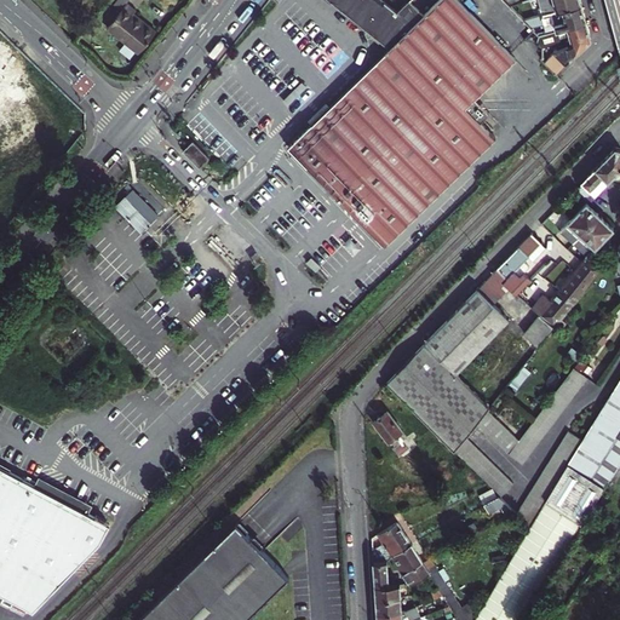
[(119,0),(102,19),(131,45),(149,26),(128,7),(131,4),(126,0),(119,0)]
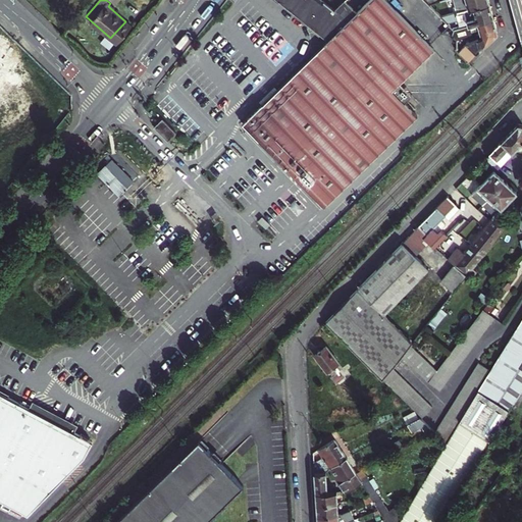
[(405,125),(406,126),(416,116),(412,113),(403,103),(389,90),(398,82),(430,50),(434,46),(429,41),(386,0),(370,0),(363,8),(336,34),(335,33),(329,40),(328,40),(323,44),(326,46),(278,90),(275,86),(266,94),(259,101),(262,104),(259,106),(242,123),(270,153),(274,156),(279,162),(285,167),(320,204),(322,206),(352,177),(358,172),(400,132),(405,125)]
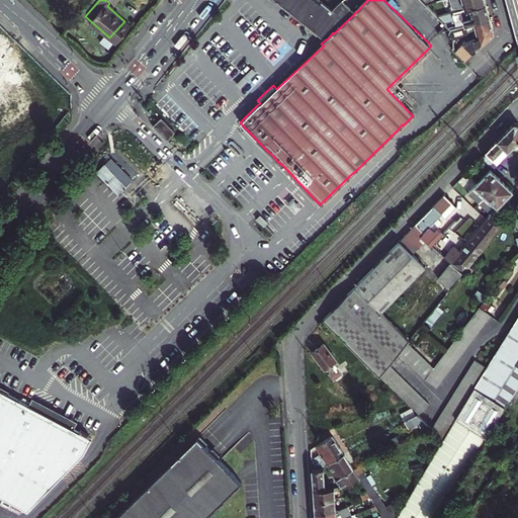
[(277,0),(326,39),(327,39),(333,32),(334,33),(360,8),(367,0),(364,0),(352,12),(340,0),(334,6),(328,0),(277,0)]
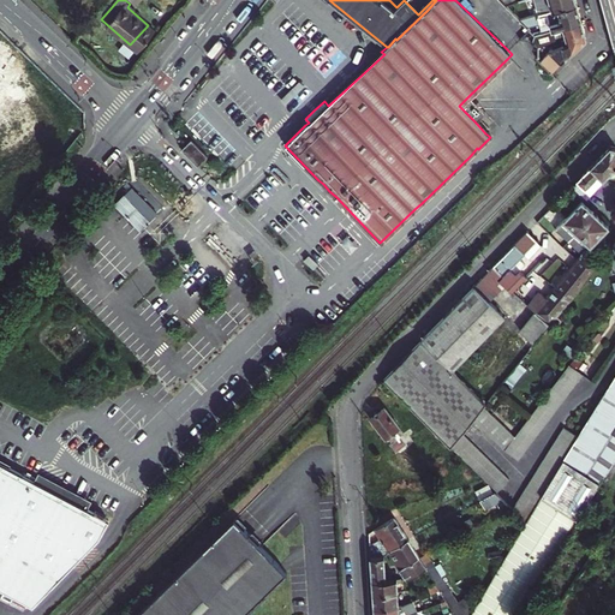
[(529,0),(533,15),(574,3),(573,0),(529,0)]
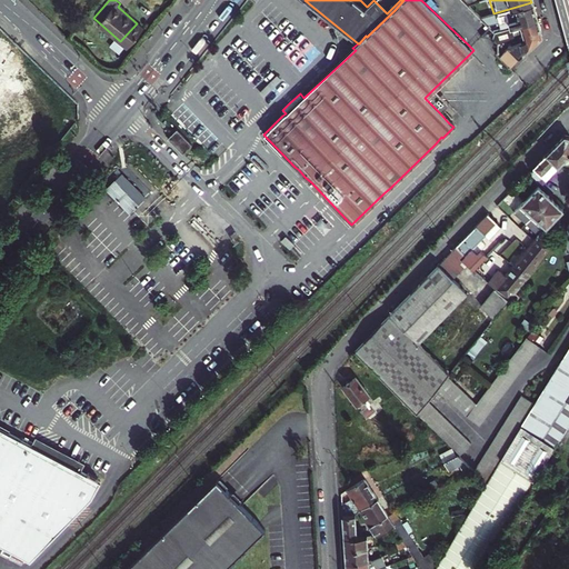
[(531,2),(493,13),(479,17),(483,22),(495,19),(497,20),(506,18),(508,26),(536,19),(533,10),(531,2)]
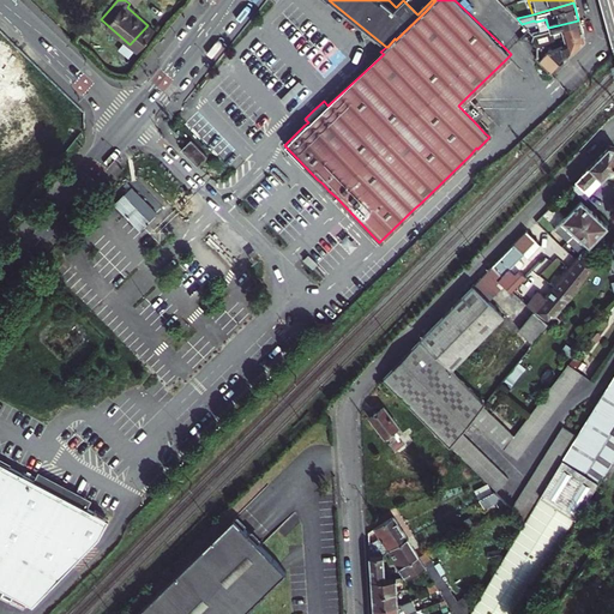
[(581,29),(578,20),(548,28),(529,34),(527,37),(530,41),(540,38),(551,35),(552,41),(545,48),(542,47),(539,49),(534,55),(549,70),(583,37),(581,29)]
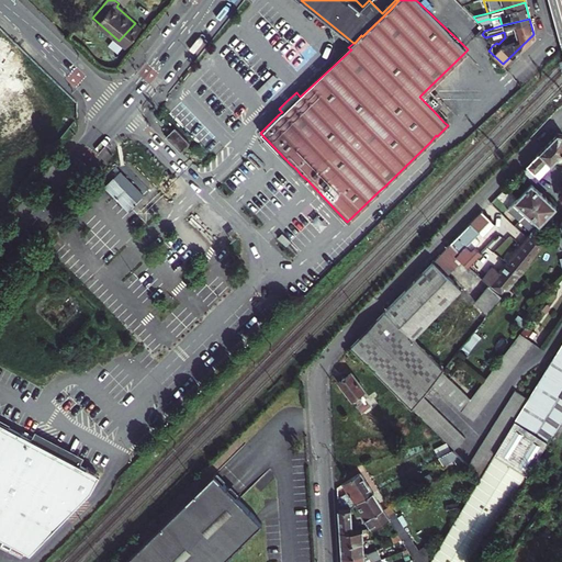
[(504,32),(494,35),(496,43),(498,44),(505,37),(504,32)]
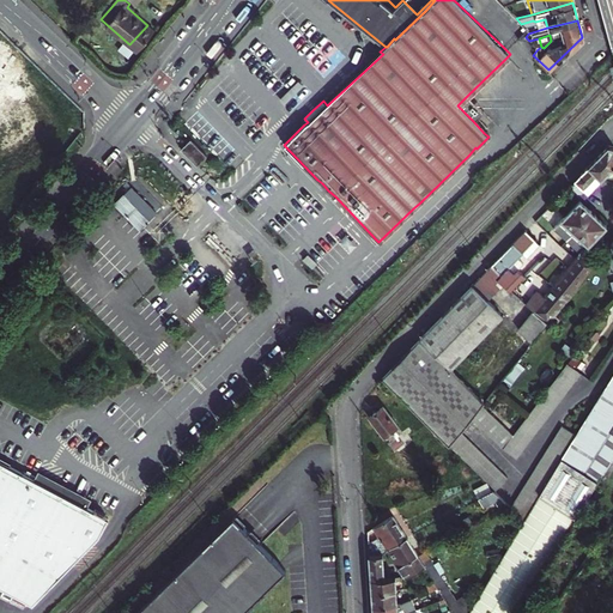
[(483,111),(467,96),(457,105),(473,121),(483,111)]
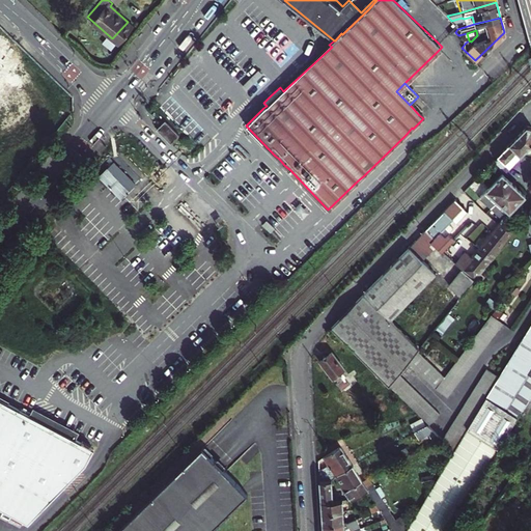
[(163,121),(154,131),(158,134),(169,145),(178,136),(163,121)]
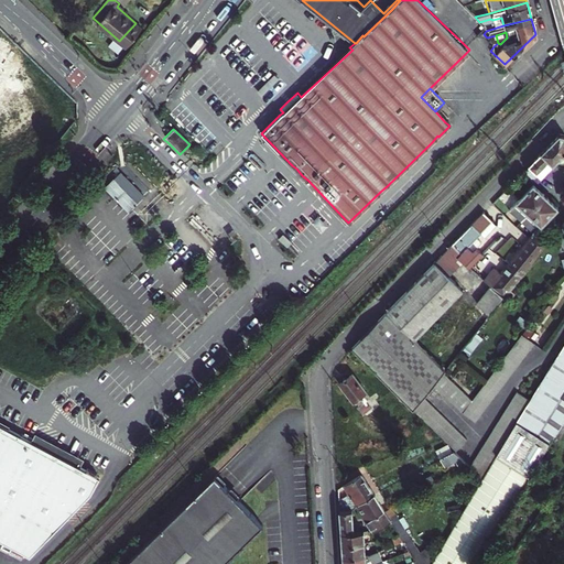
[(555,163),(562,156),(563,153),(563,134),(559,133),(528,165),(530,167),(528,169),(528,172),(532,176),(535,176),(538,175),(541,177),(555,163)]
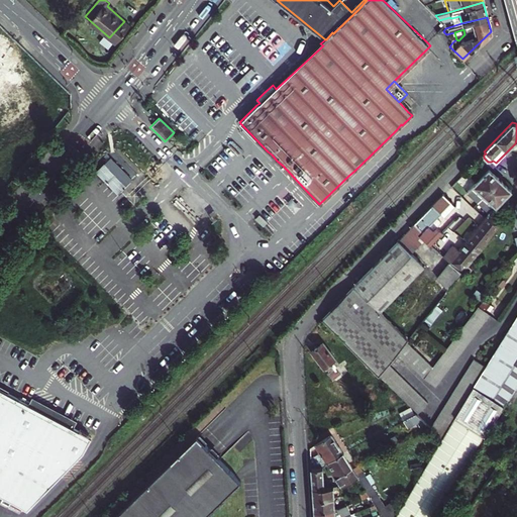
[(475,209),(485,218),(489,213),(501,224),(505,219),(494,210),(512,190),(501,180),(490,170),(489,169),(476,183),(464,172),(450,187),(475,209)]
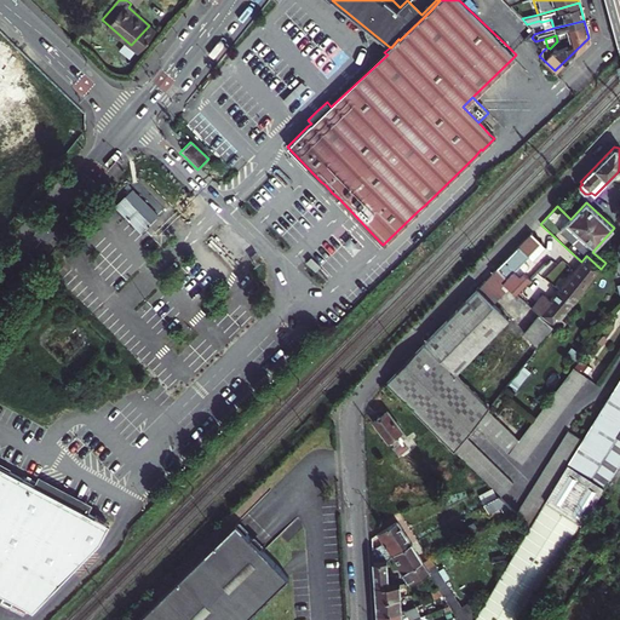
[(541,244),(530,233),(498,268),(506,279),(503,282),(509,288),(516,294),(530,280),(524,274),(530,268),(524,262),(541,244)]
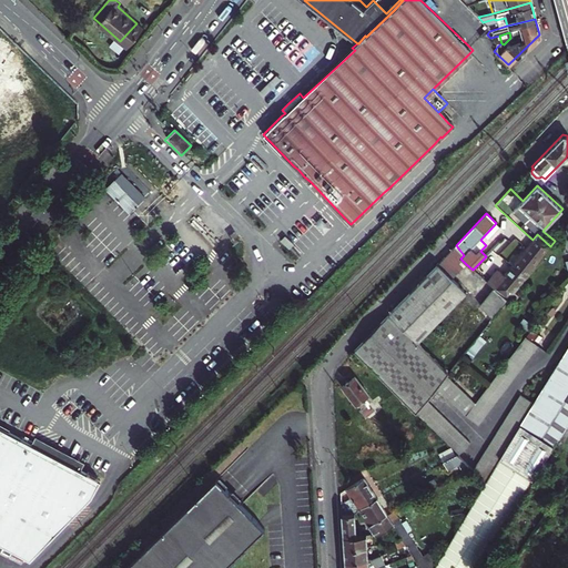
[(526,277),(550,246),(537,234),(533,240),(511,265),(526,277)]
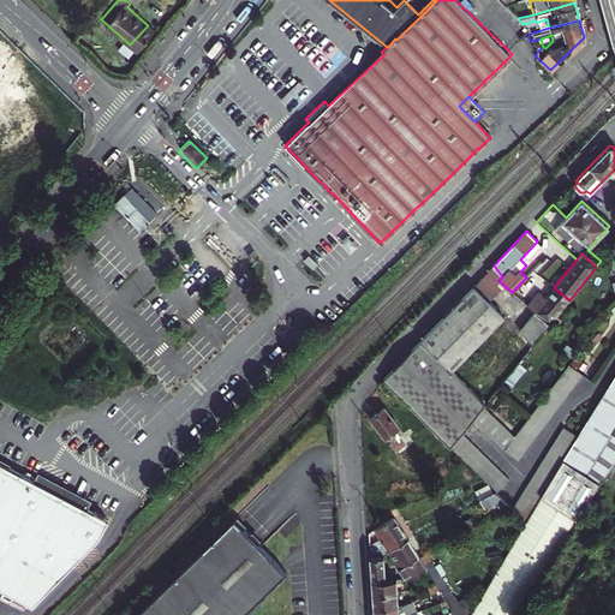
[(484,407),(487,405),(453,370),(493,329),(505,317),(489,302),(505,286),(499,280),(502,276),(494,266),(440,323),(386,381),(398,393),(454,447),(463,435),(473,421),(475,421),(484,407)]
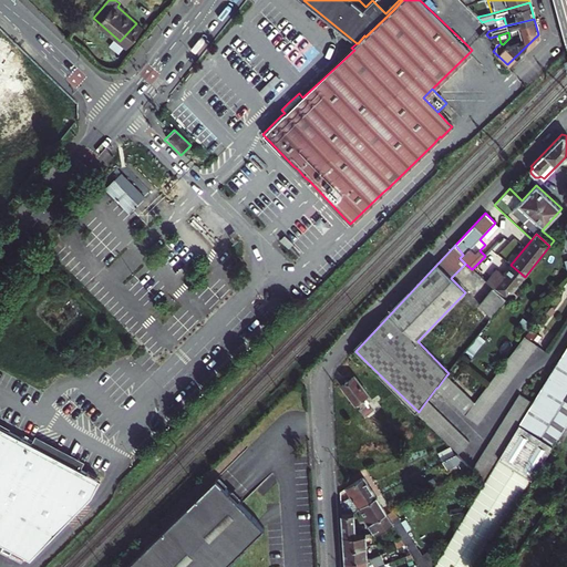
[(507,299),(525,277),(511,265),(503,274),(496,268),(486,281),(493,287),(494,288),(507,299)]
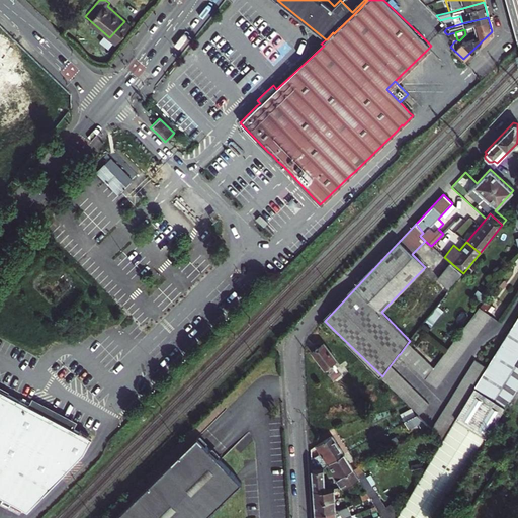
[(451,289),(463,273),(451,263),(450,262),(437,278),(451,289)]
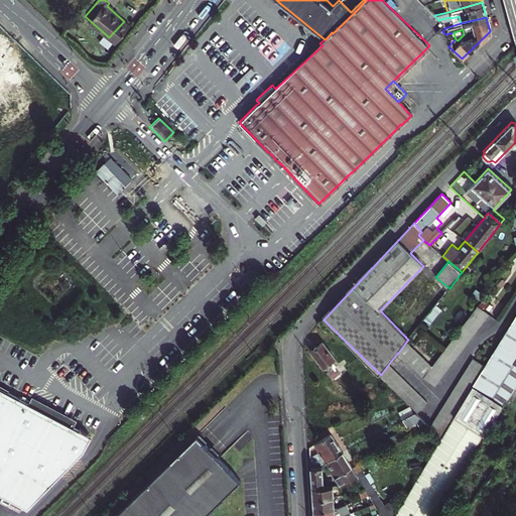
[(493,306),(486,301),(482,305),(490,310),(493,306)]
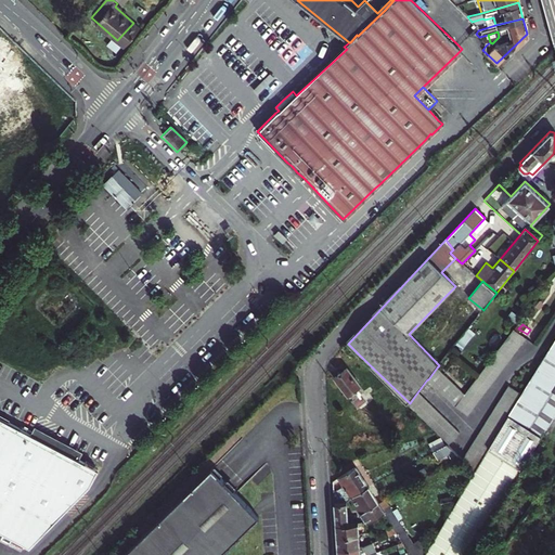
[(466,395),(456,408),(467,416),(526,338),(515,330),(466,395)]
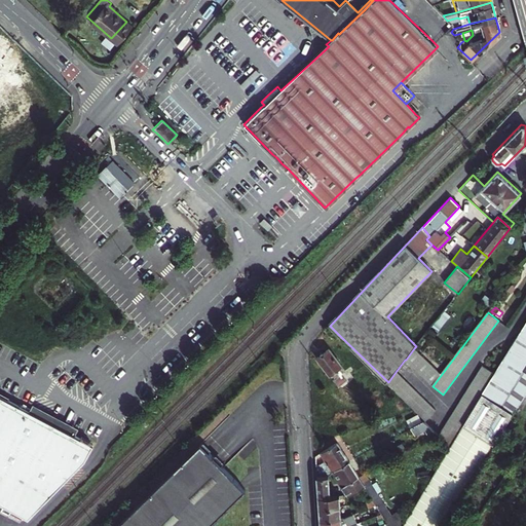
[(525,322),(518,336),(450,448),(406,521),(402,525),(440,525),(522,401),(525,393),(525,322)]
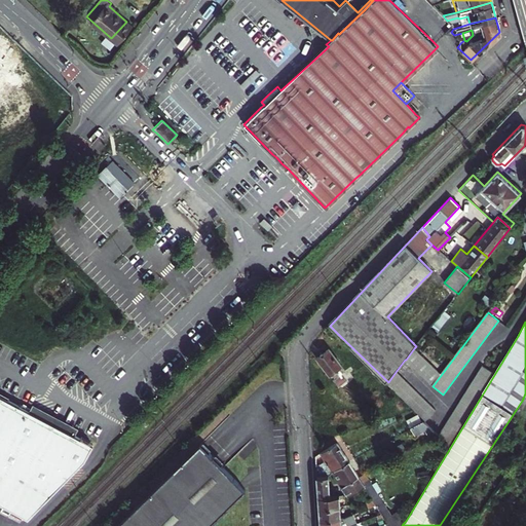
[(332,339),(340,336),(330,326),(325,331),(332,339)]
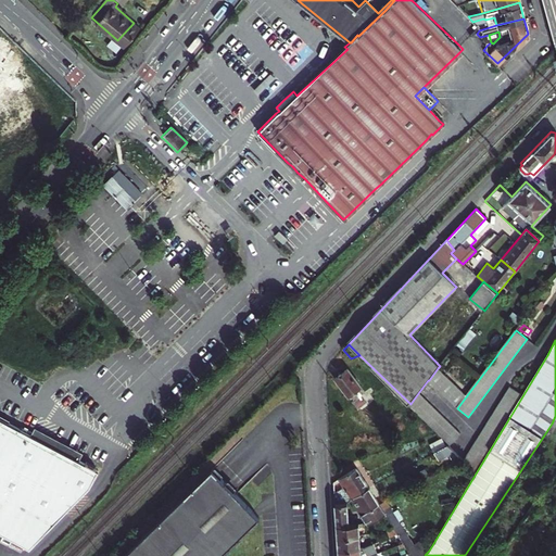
[(364,393),(361,388),(362,387),(348,367),(333,378),(348,397),(350,396),(353,401),(358,408),(366,403),(363,399),(366,396),(364,393)]
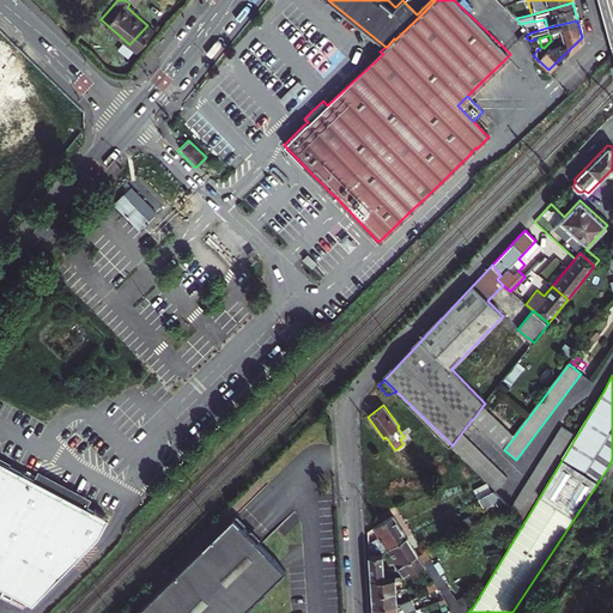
[(504,450),(515,436),(483,406),(473,419),(472,419),(504,450)]
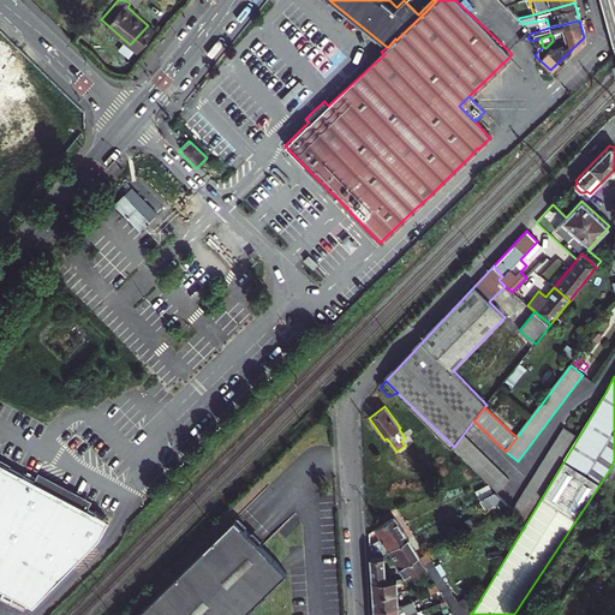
[(512,509),(525,523),(541,497),(563,460),(578,436),(571,433),(563,428),(512,509)]
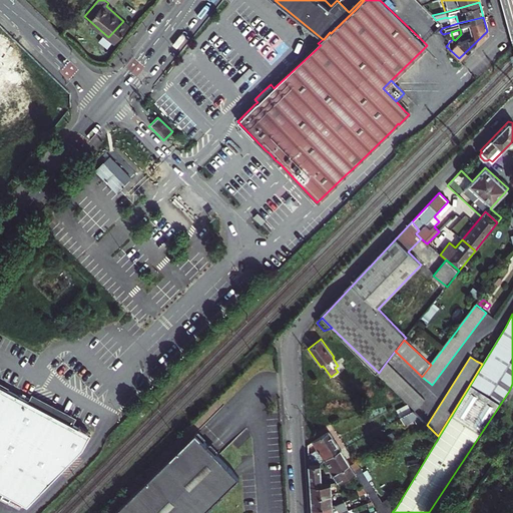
[(414,410),(425,400),(386,363),(379,373),(378,374),(404,401),(407,404),(408,404),(414,410)]
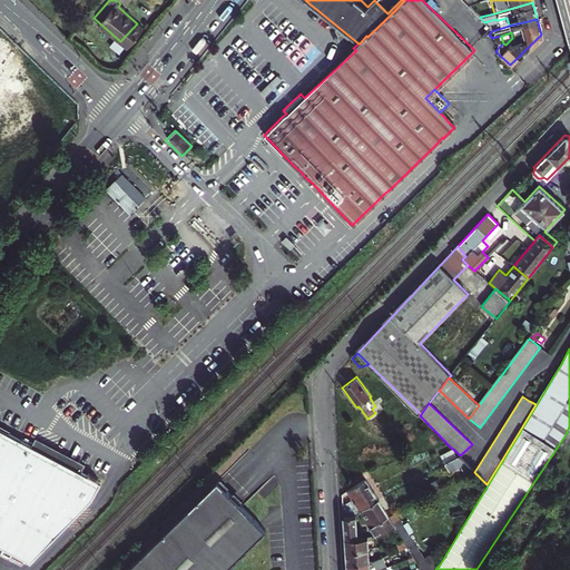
[(0,544),(32,562),(94,499),(101,482),(98,481),(94,478),(82,472),(33,445),(0,428),(0,544)]
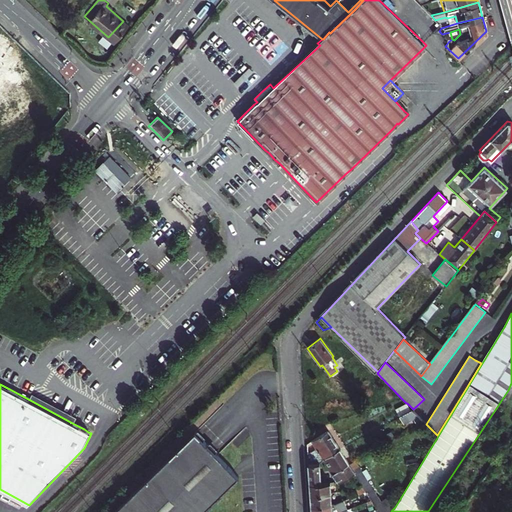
[(33,394),(30,400),(74,424),(77,417),(33,394)]
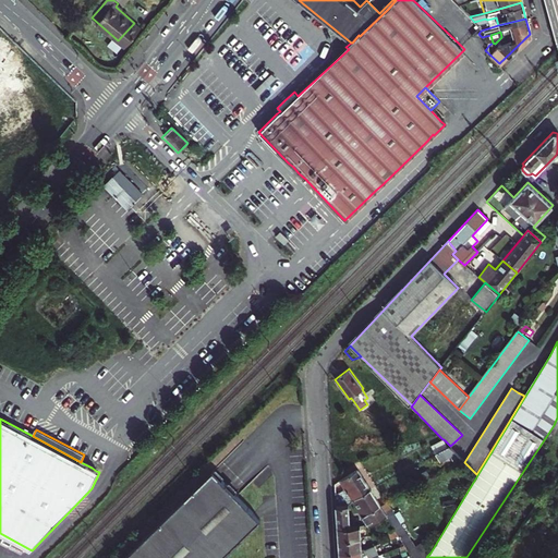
[(450,448),(443,439),(431,446),(436,452),(447,447),(448,448),(450,448)]
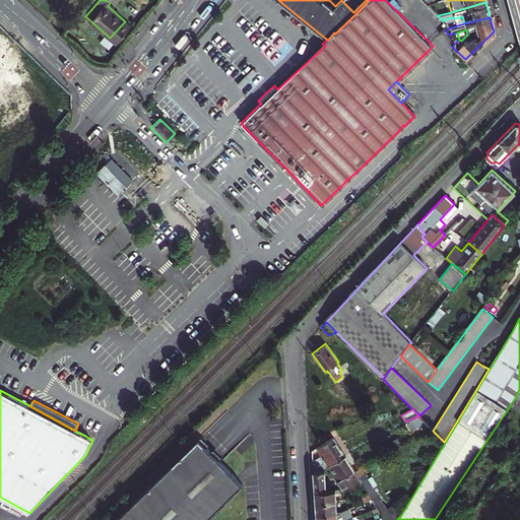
[(405,421),(406,424),(410,430),(420,425),(423,431),(430,428),(419,417),(417,417),(416,416),(406,421),(405,421)]
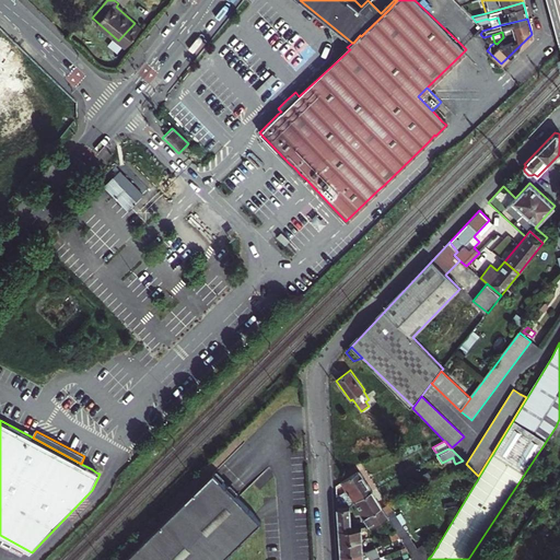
[(352,504),(354,503),(372,491),(359,470),(336,486),(336,497),(337,506),(350,505),(352,504)]
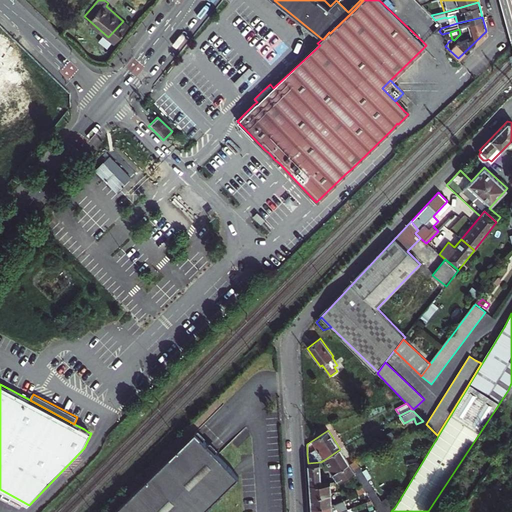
[(205,511),(239,480),(193,433),(111,511),(205,511)]
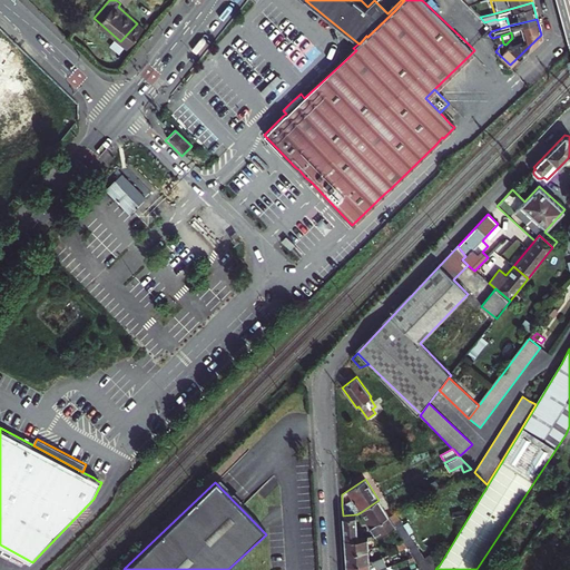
[(361,512),(370,528),(389,517),(383,508),(379,500),(361,512)]
